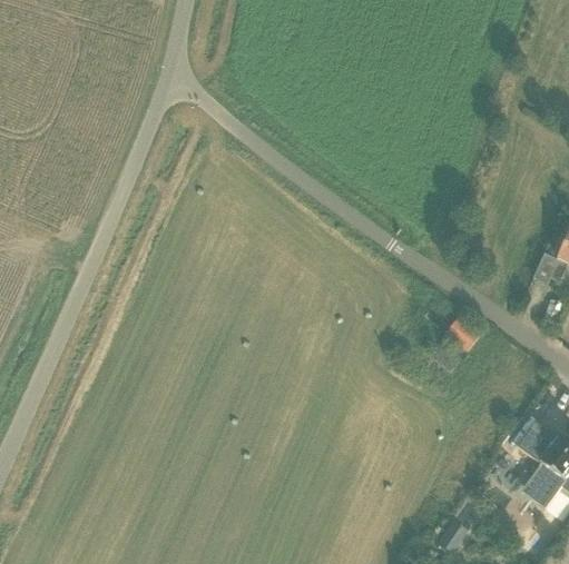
[(560,276),(568,279),(568,227),(561,246),(556,257),(551,255),(543,251),(532,276),(546,283),(549,275),(559,279),(560,276)]
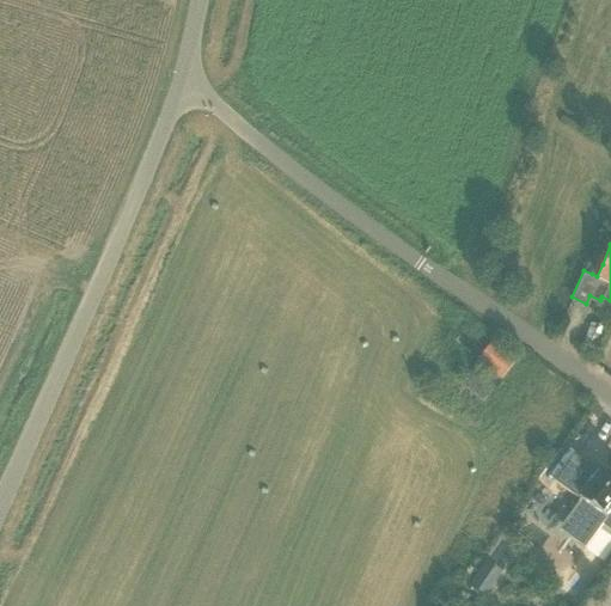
[(476,359),(495,373),(500,377),(515,356),(492,338),(477,356),(476,359)]
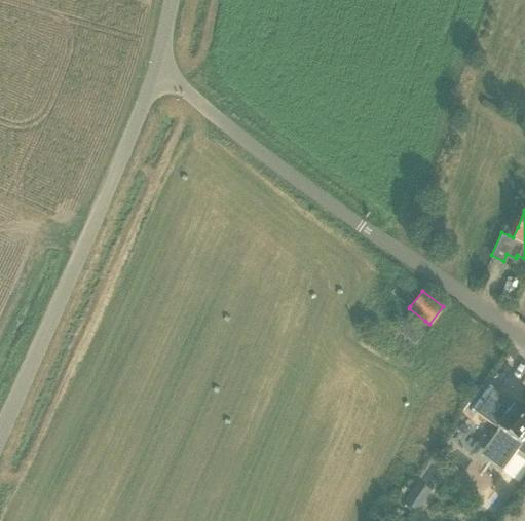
[(484,447),(507,463),(524,436),(524,405),(518,400),(515,404),(491,386),(475,410),(498,426),(484,447)]
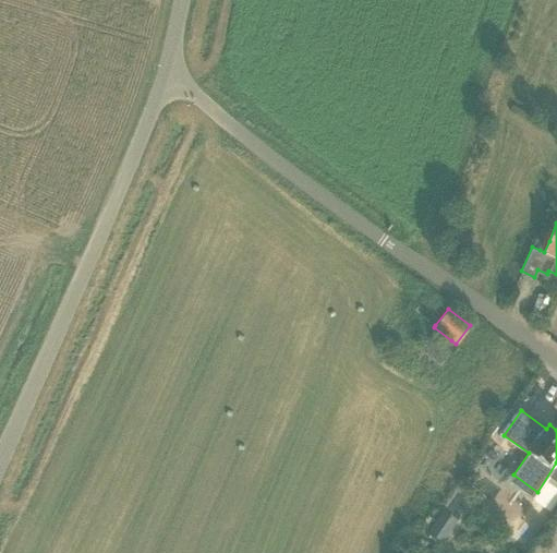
[(440,511),(426,531),(442,541),(456,520),(440,511)]
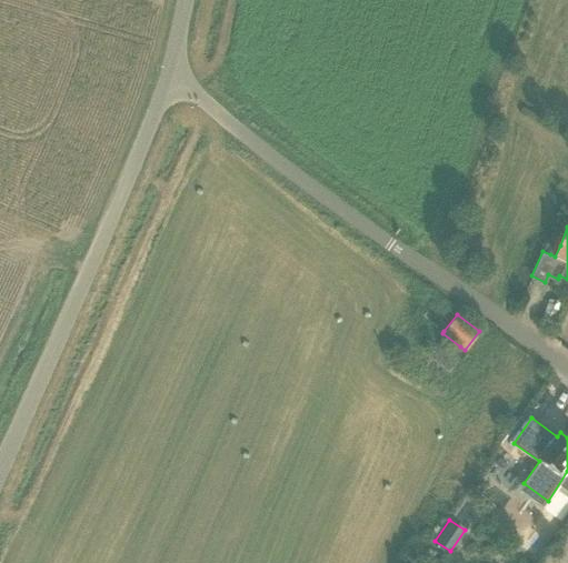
[(528,541),(537,548),(545,536),(536,530),(528,541)]
